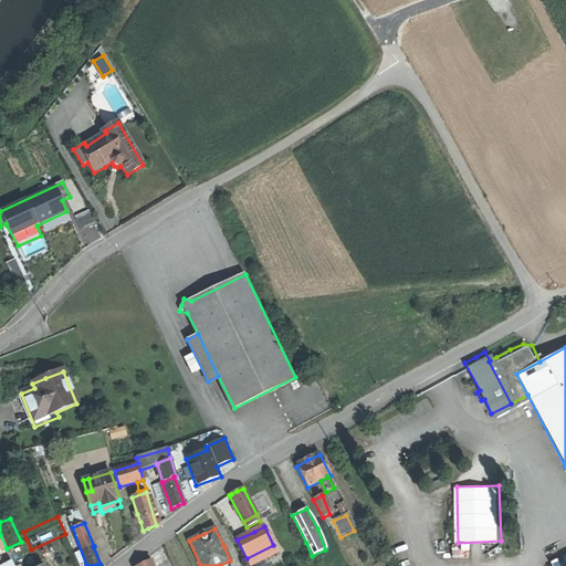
[(21,542),(7,548),(14,565),(25,562),(22,554),(31,549),(27,540),(21,542)]
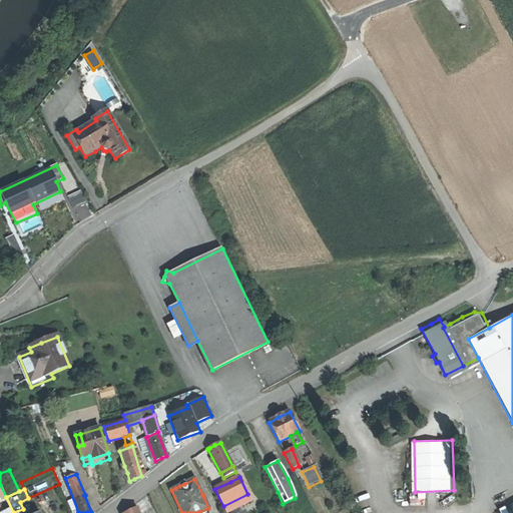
[(247,494),(223,506),(226,512),(251,501),(247,494)]
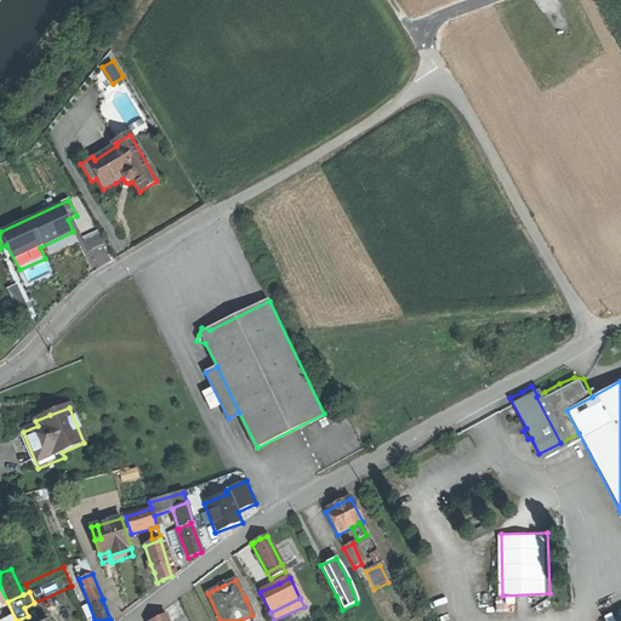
All buildings are outlined.
